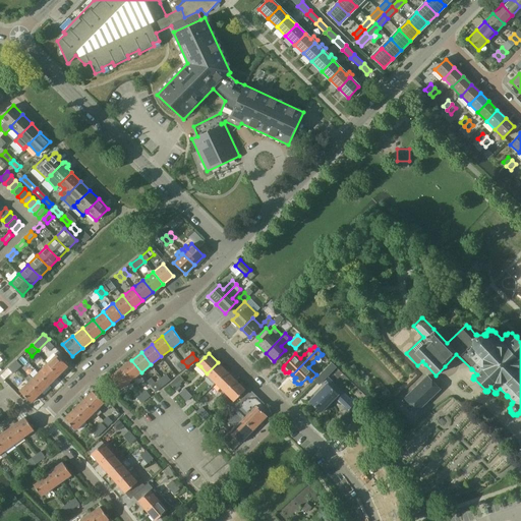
[(57,354),(48,363),(60,374),(67,366),(68,365),(57,354)]
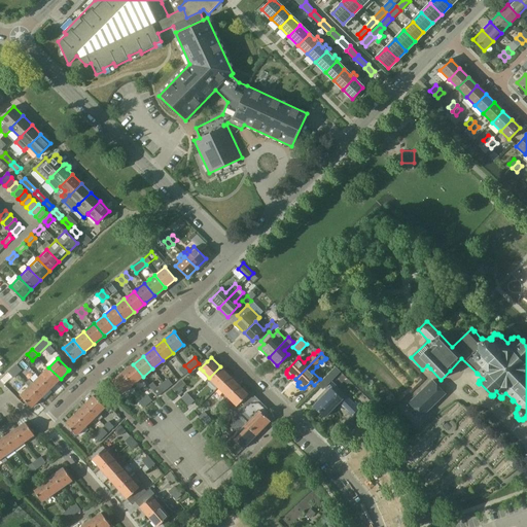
[(12,367),(18,374),(22,370),(16,364),(12,367)]
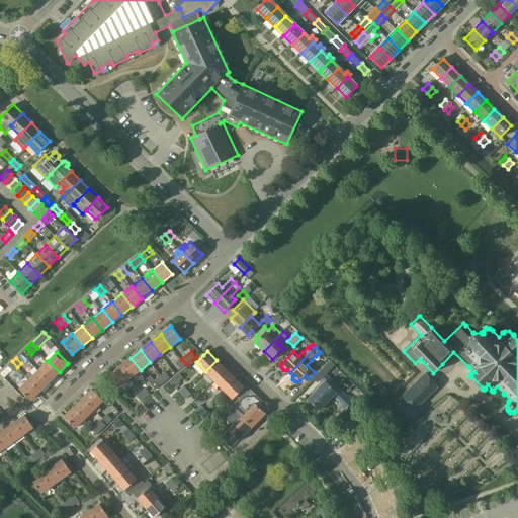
[(131,378),(141,370),(131,358),(120,366),(131,378)]
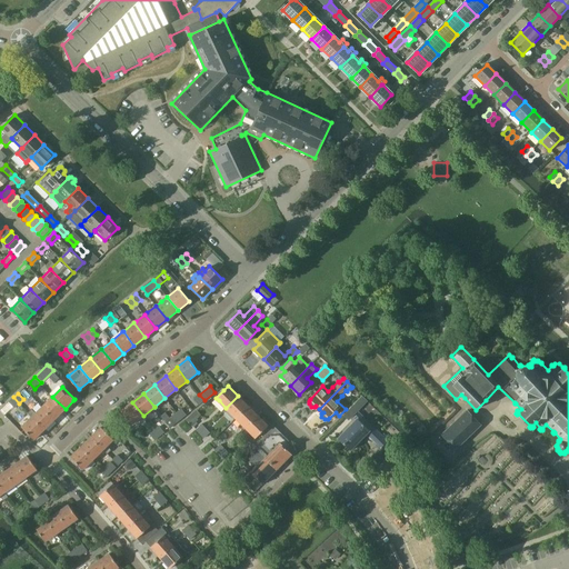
[(199,405),(205,400),(199,395),(193,399),(199,405)]
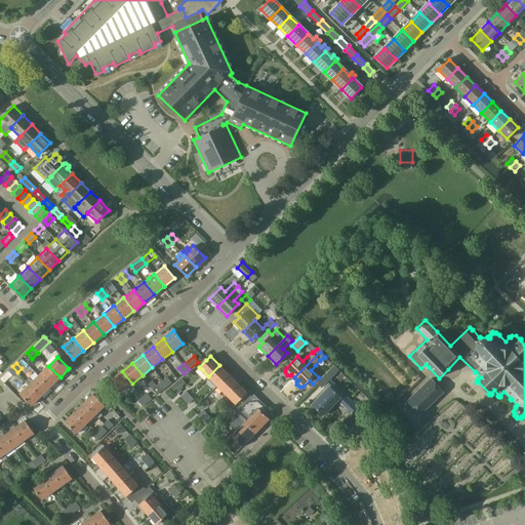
[(219,365),(208,376),(217,386),(229,374),(225,369),(219,365)]
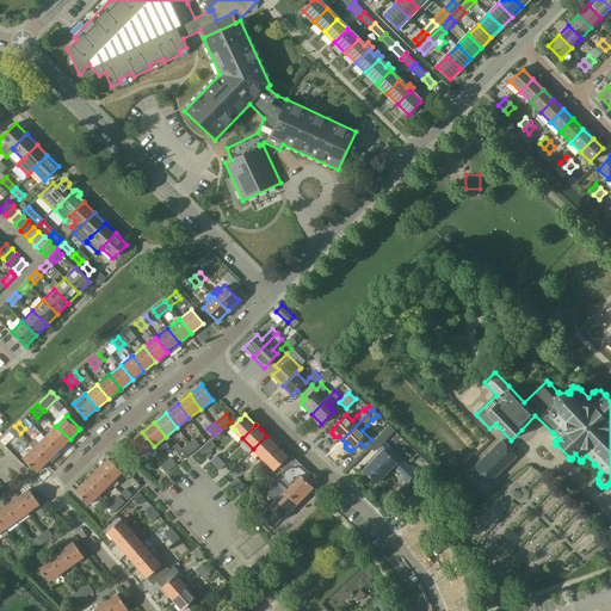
[(389,425),(387,427),(377,438),(383,444),(394,433),(395,431),(389,425)]
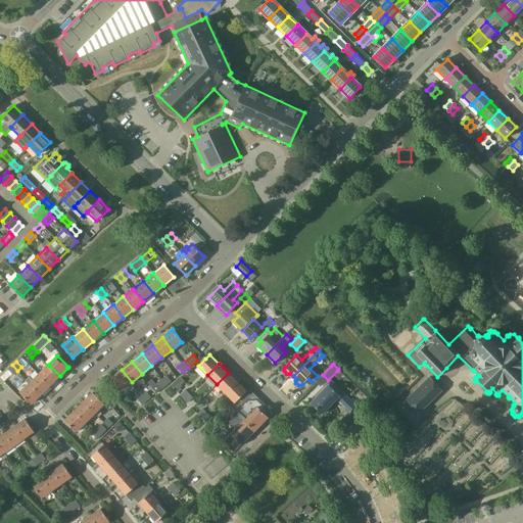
[(13,374),(17,371),(12,365),(8,369),(13,374)]
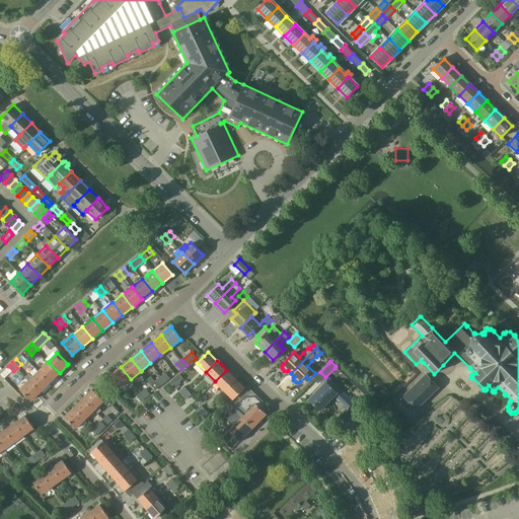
[(44,365),(39,371),(50,382),(59,373),(60,373),(48,362),(44,365)]
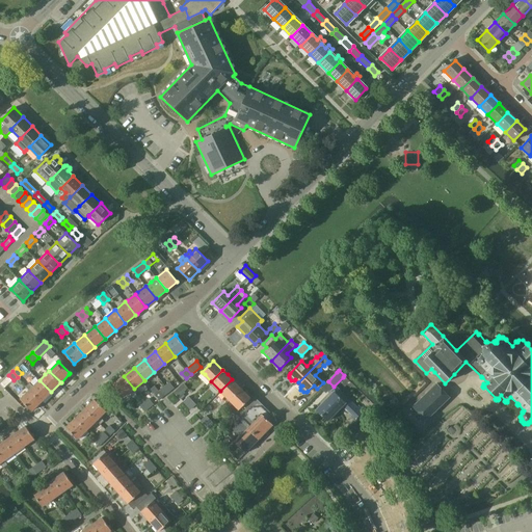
[(124,397),(134,389),(124,376),(113,384),(124,397)]
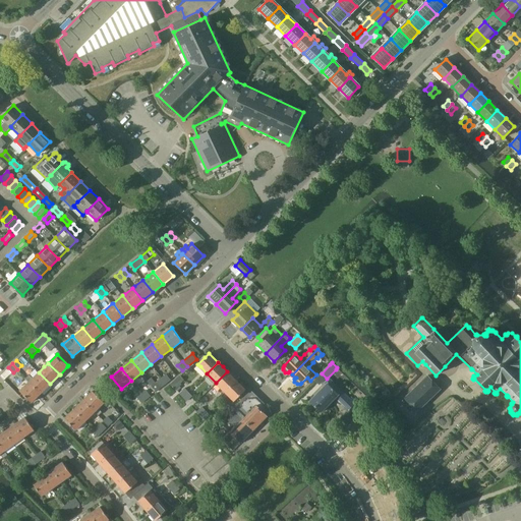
[(227,371),(216,383),(225,391),(236,381),(227,371)]
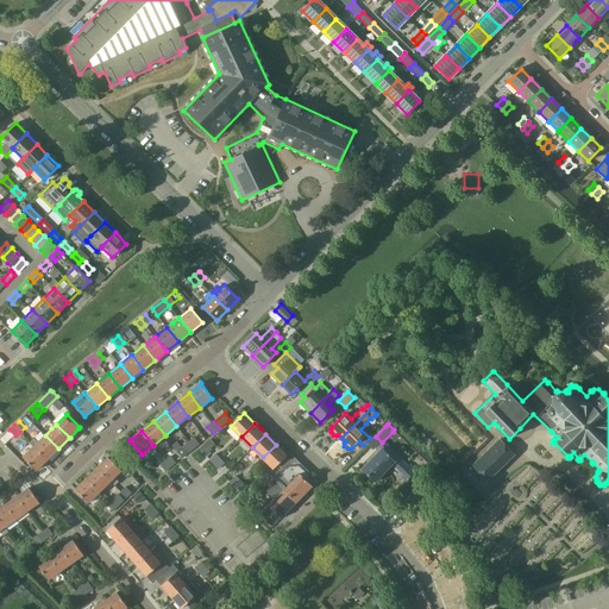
[(35,438),(30,441),(35,446),(48,459),(58,449),(45,435),(38,443),(35,438)]
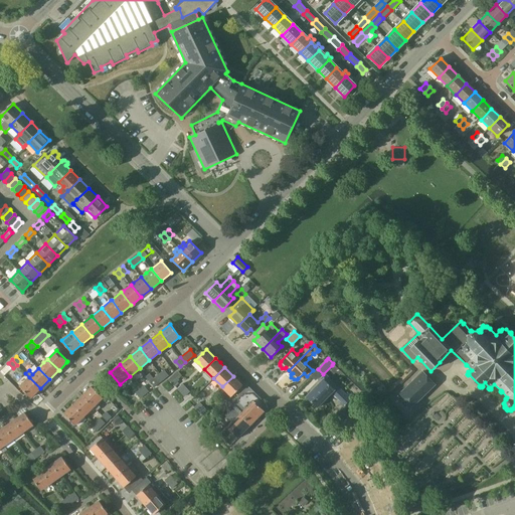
[(396,387),(400,391),(418,372),(415,368),(396,387)]
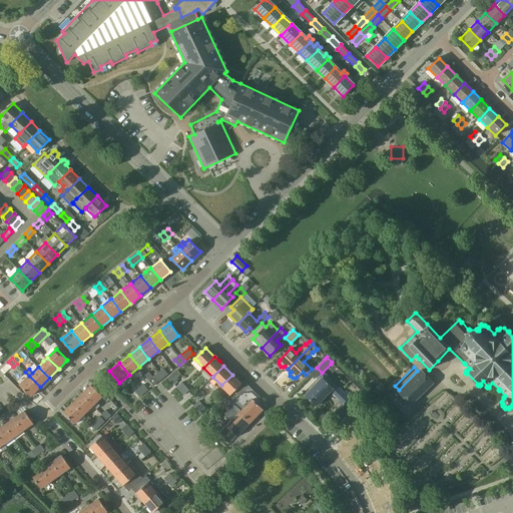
[(163,369),(159,372),(163,378),(167,374),(163,369)]
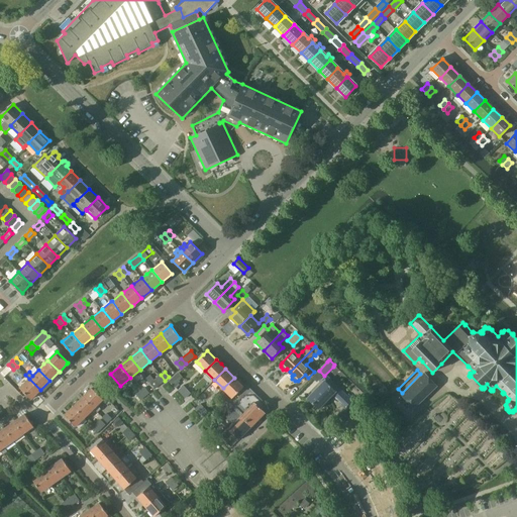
[(414,408),(436,387),(423,374),(401,395),(414,408)]
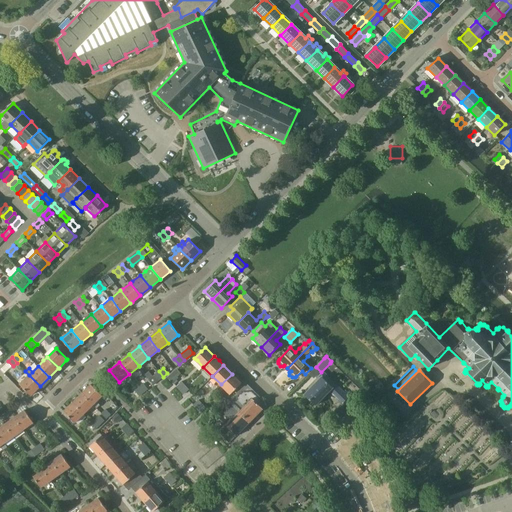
[(153,376),(149,379),(153,384),(154,384),(157,382),(163,377),(159,371),(153,376)]
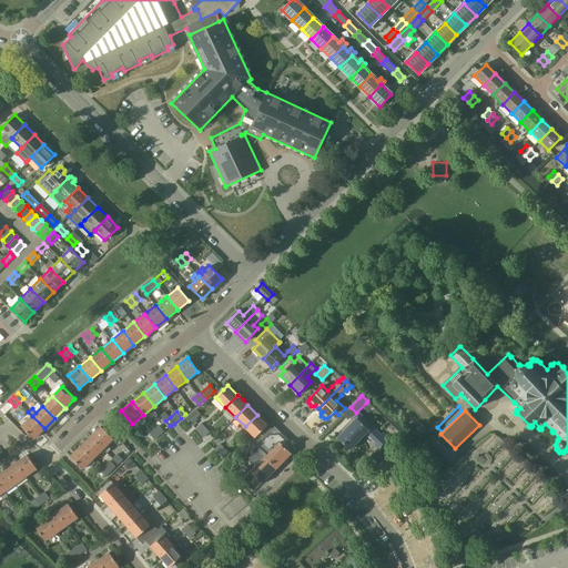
[(383,435),(358,412),(354,416),(356,418),(338,437),(351,449),(365,434),(379,447),(388,438),(384,434),(383,435)]
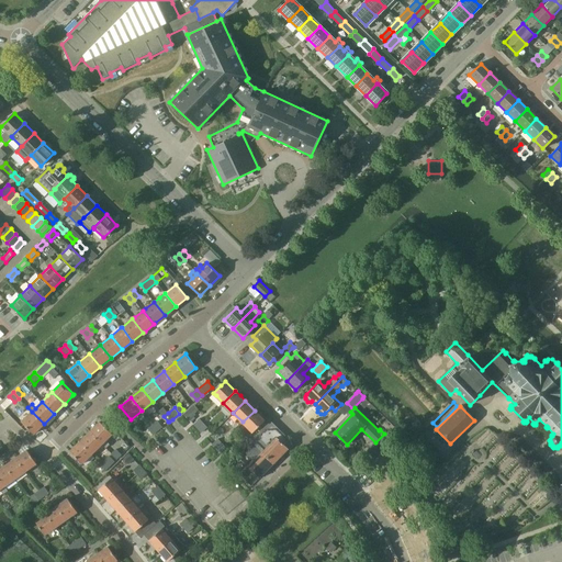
[(195,416),(190,409),(184,414),(191,422),(194,418),(194,417),(195,416)]
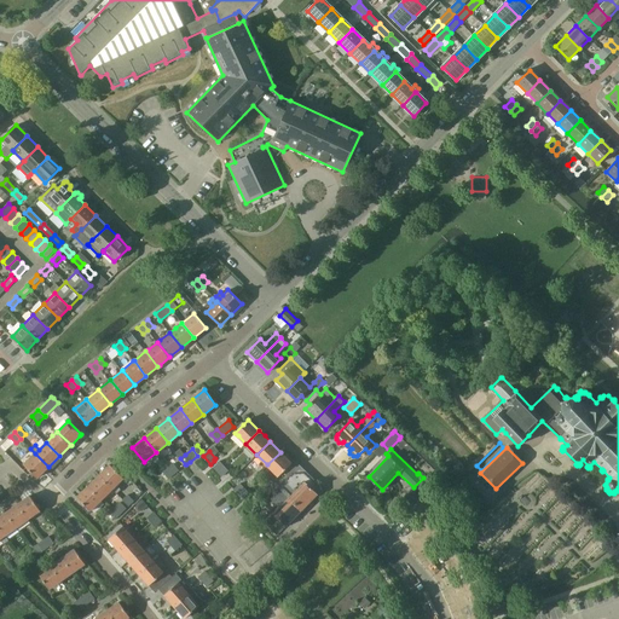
[(281,452),(267,464),(267,466),(278,475),(291,463),(281,452)]
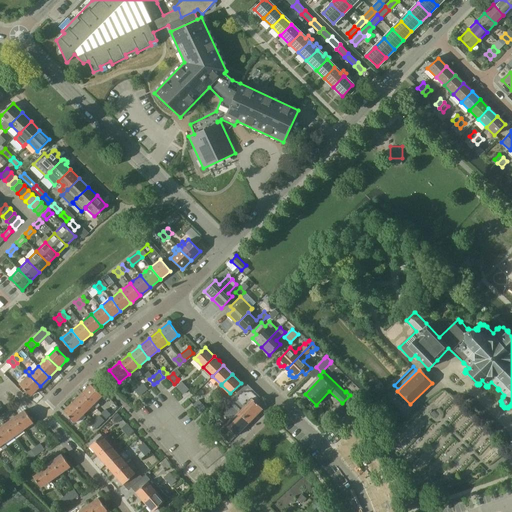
[(29,375),(19,384),(31,395),(40,386),(29,375)]
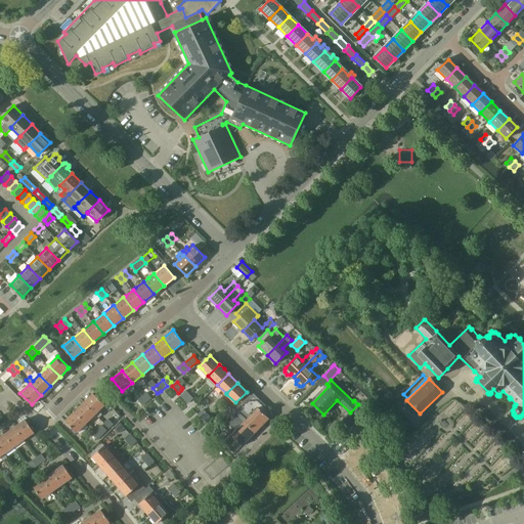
[(184,399),(189,394),(185,391),(180,395),(184,399)]
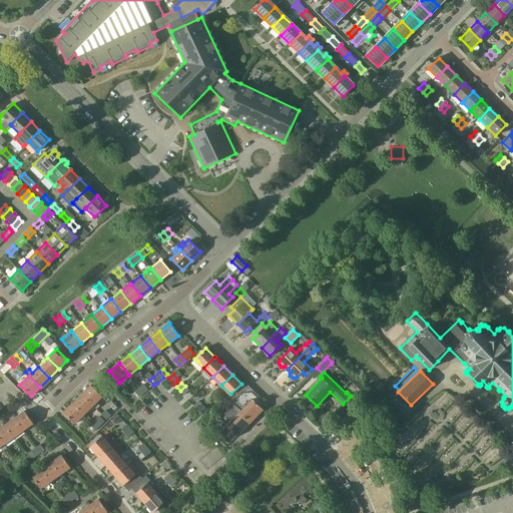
[(229,402),(250,423),(254,419),(257,420),(263,414),(262,412),(264,410),(262,407),(266,403),(247,384),(229,402)]
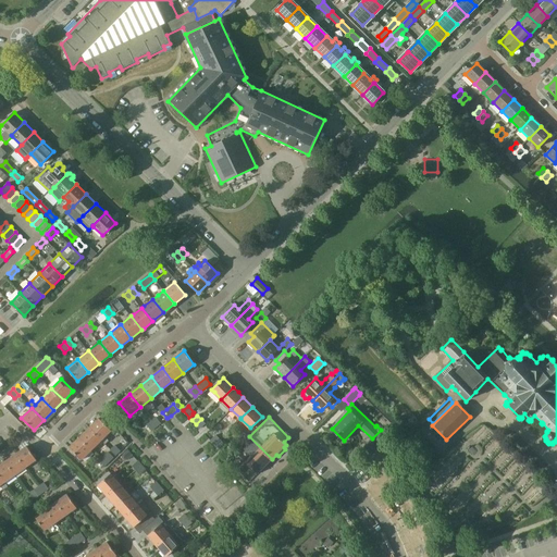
[(101,440),(101,441),(104,444),(109,441),(104,436),(111,430),(99,418),(89,428),(101,440)]
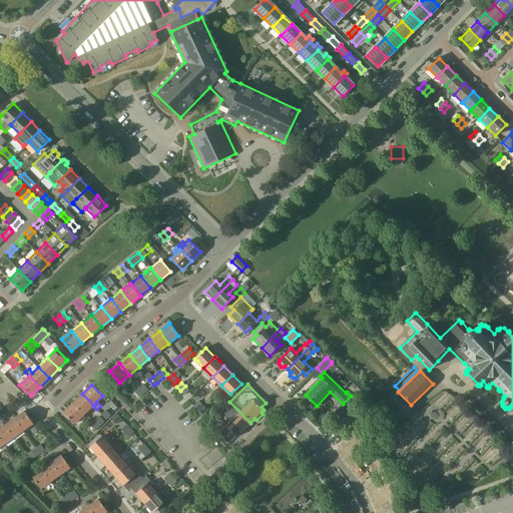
[(185,386),(180,391),(183,395),(188,390),(185,386)]
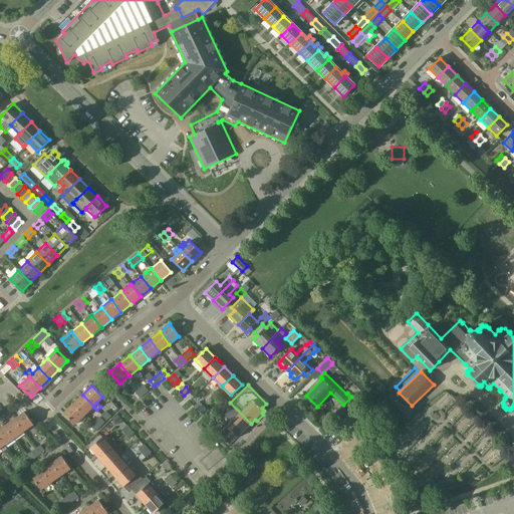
[(140,398),(145,394),(141,389),(136,392),(140,398)]
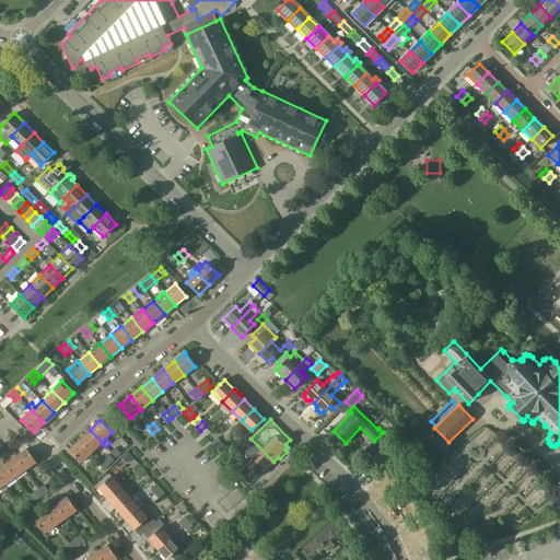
[(139,433),(144,440),(150,434),(144,429),(139,433)]
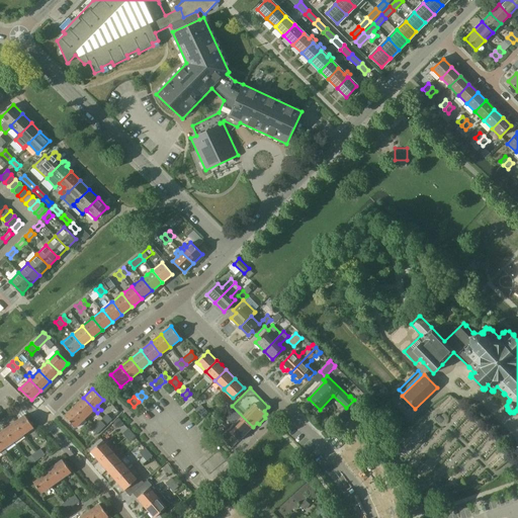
[(86,417),(94,410),(94,409),(83,398),(74,407),(86,417)]
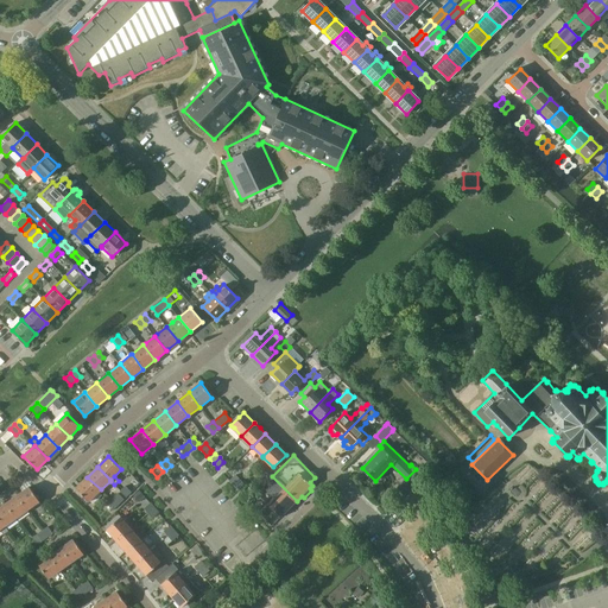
[(234,486),(240,480),(235,475),(229,481),(234,486)]
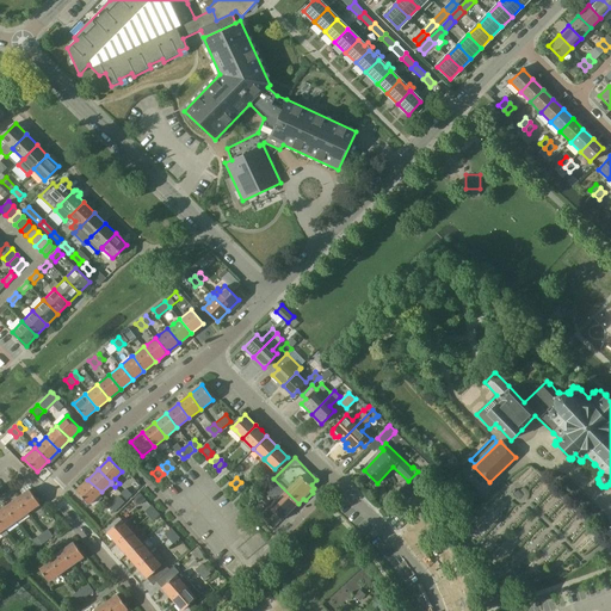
[(283,519),(298,504),(273,479),(264,488),(276,500),(258,518),(270,530),(282,518),(283,519)]
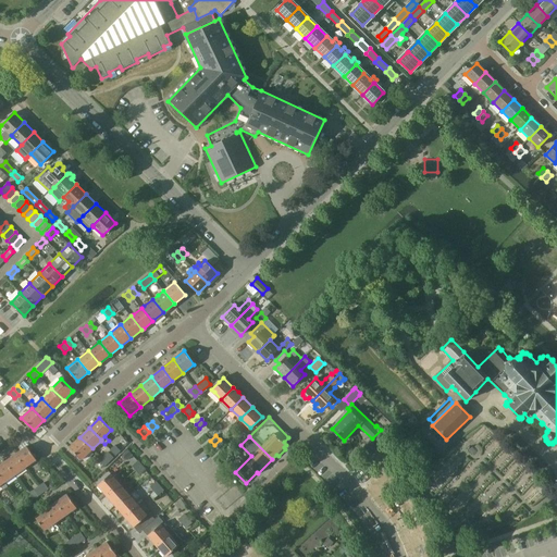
[(82,459),(93,448),(79,437),(69,447),(82,459)]
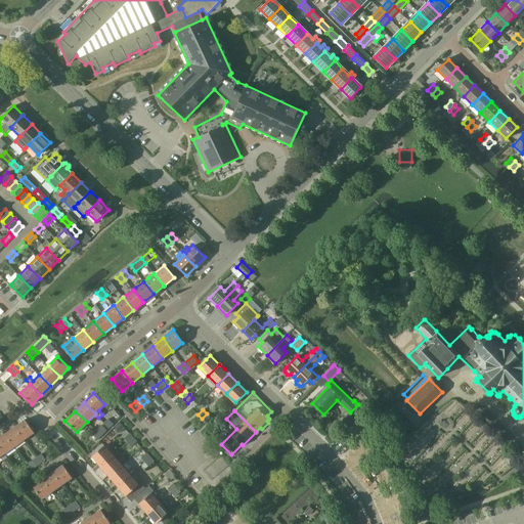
[(207,413),(202,419),(206,423),(211,418),(207,413)]
